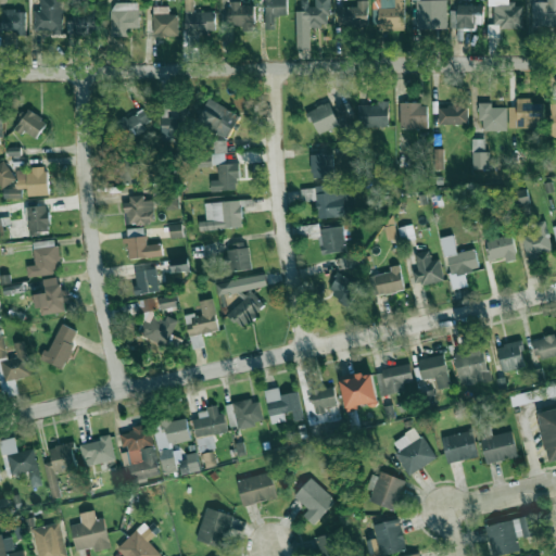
[(33,10),(34,29),(52,29),(52,35),(62,35),(61,0),(40,0),(40,10),(33,10)]
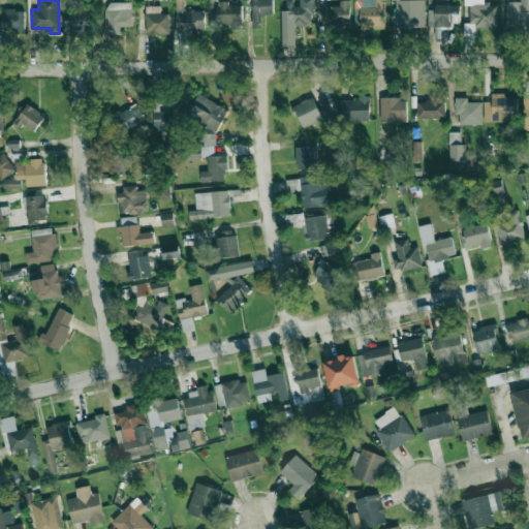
[(176,0),(177,31),(205,31),(205,10),(184,11),(183,0),(176,0)]
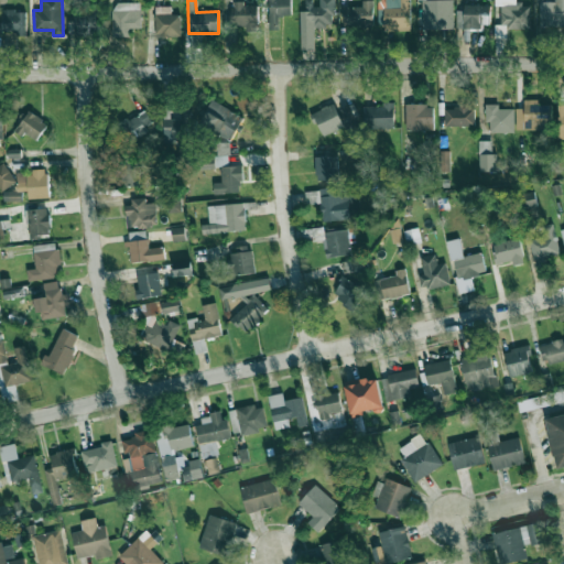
[(291,15),(291,0),(269,0),(269,29),(279,29),(279,15),(291,15)]
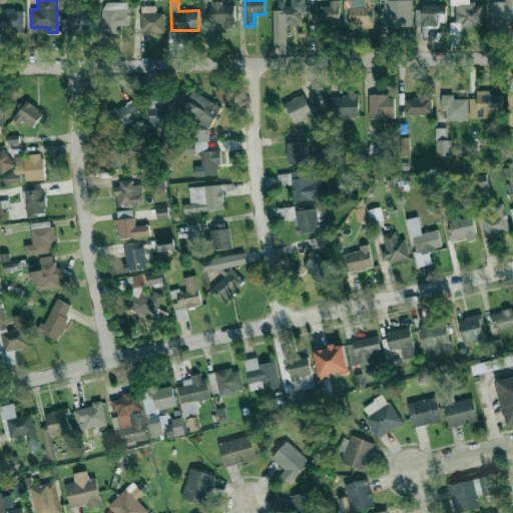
[(274,10),(274,45),(286,44),(286,24),(304,23),(304,0),(291,0),(291,5),(282,6),(282,9),(274,10)]
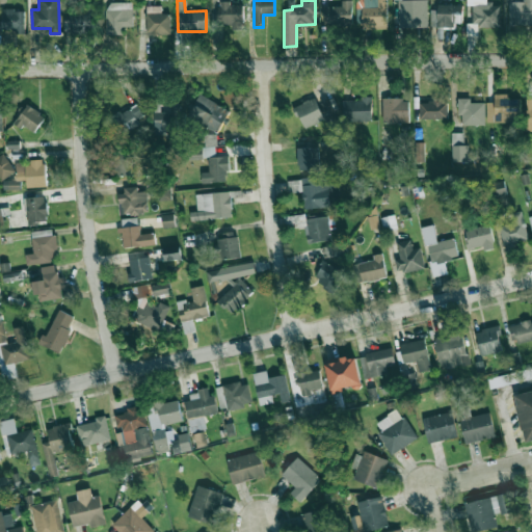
[(324,25),(352,24),(351,0),(341,0),(341,6),(324,6),(324,25)]
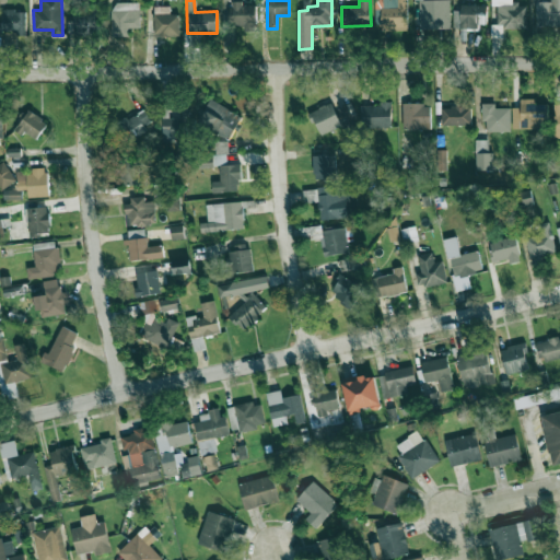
[(381,31),(407,30),(407,0),(375,0),(375,10),(381,10),(381,31)]
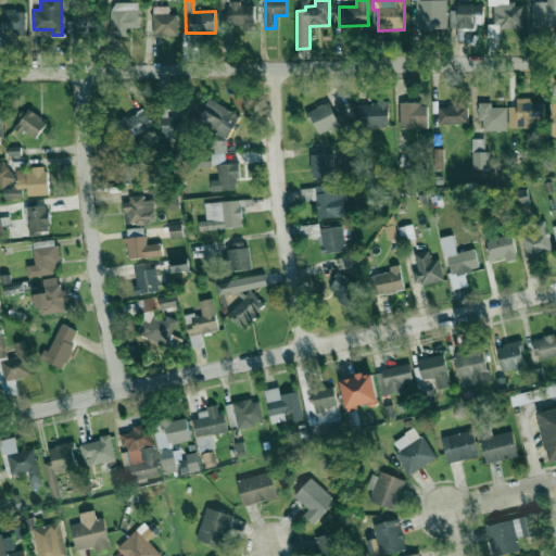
[(446,0),(416,0),(416,28),(446,28),(446,0)]
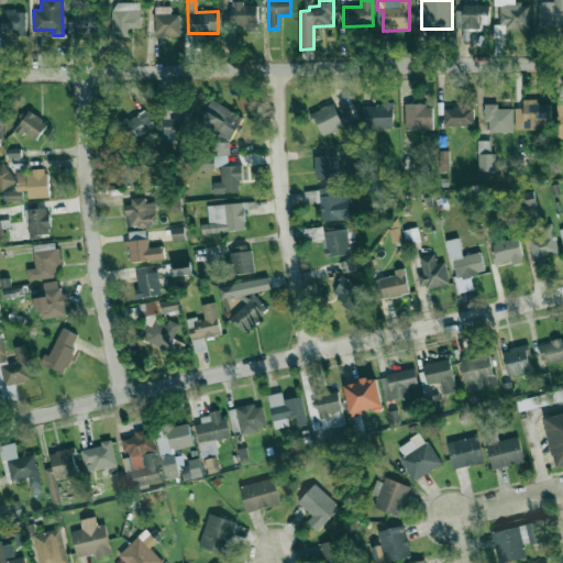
[(494,0),(494,6),(500,6),(501,29),(529,29),(529,3),(515,3),(515,0),(494,0)]
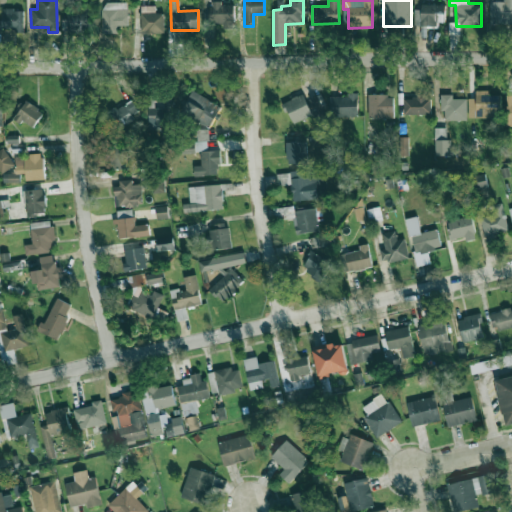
[(511,0),(503,0),(503,1),(489,1),(490,24),(507,23),(506,20),(511,20),(511,0)]
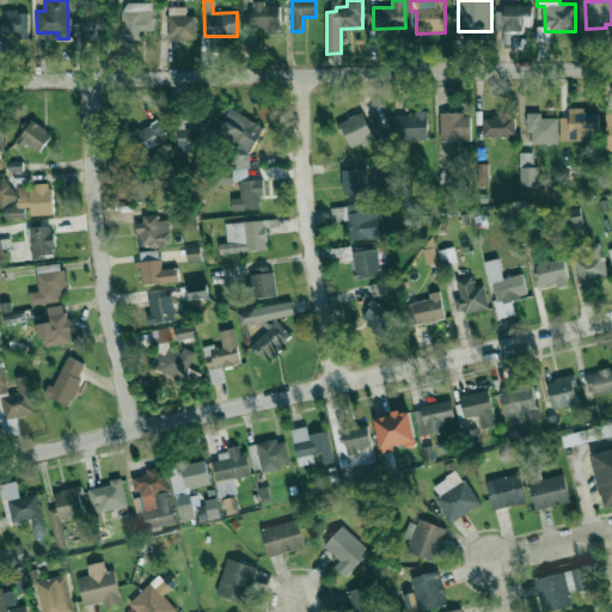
[(153,31),(152,2),(122,2),(123,40),(141,38),(141,31),(153,31)]
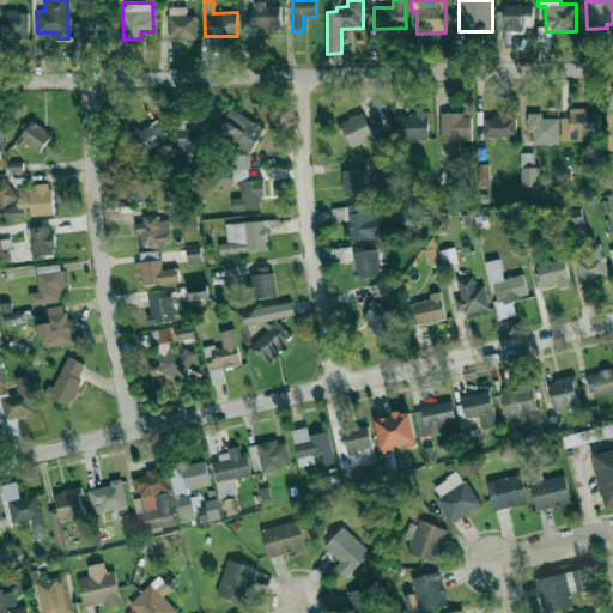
[(268,32),(279,32),(280,4),(252,2),(250,28),(268,28),(268,32)]
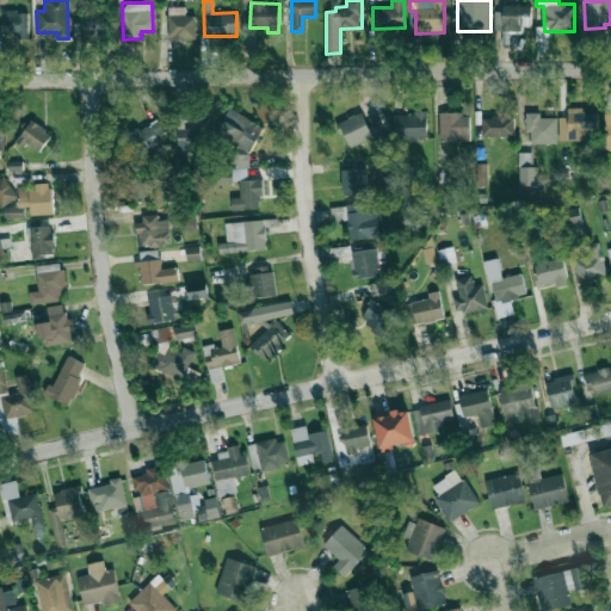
[(109,4),(92,4),(92,13),(80,13),(79,37),(97,38),(97,31),(107,32),(109,4)]
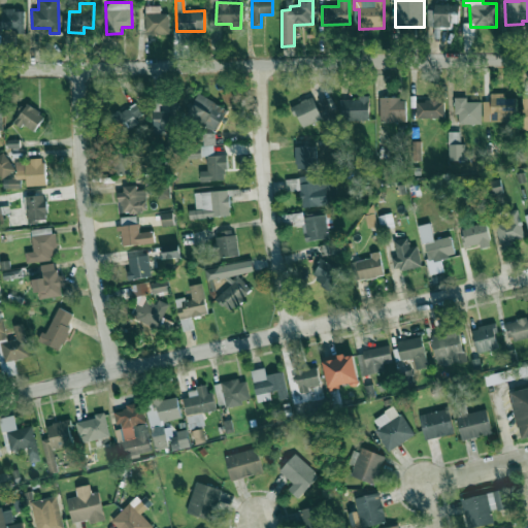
[(458,26),(459,4),(434,4),(433,26),(458,26)]
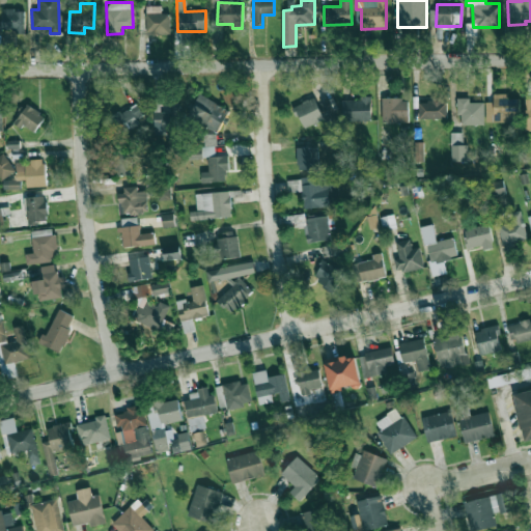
[(146,34),(170,34),(169,12),(161,14),(161,6),(152,6),(154,11),(145,11),(146,34)]
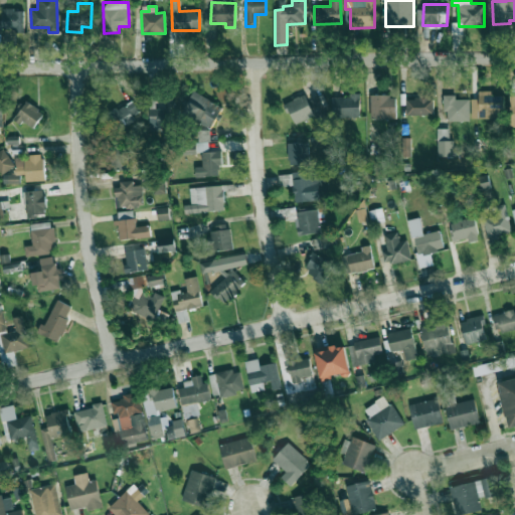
[(23,9),(1,8),(1,20),(0,20),(0,29),(23,30),(23,9)]
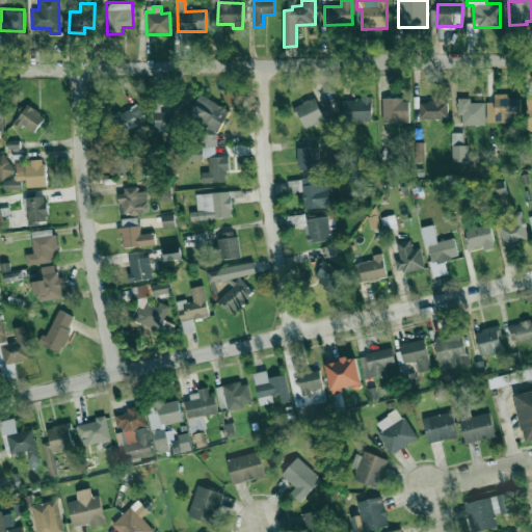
[(495,92),(494,102),(486,102),(486,122),(515,123),(515,94),(495,92)]
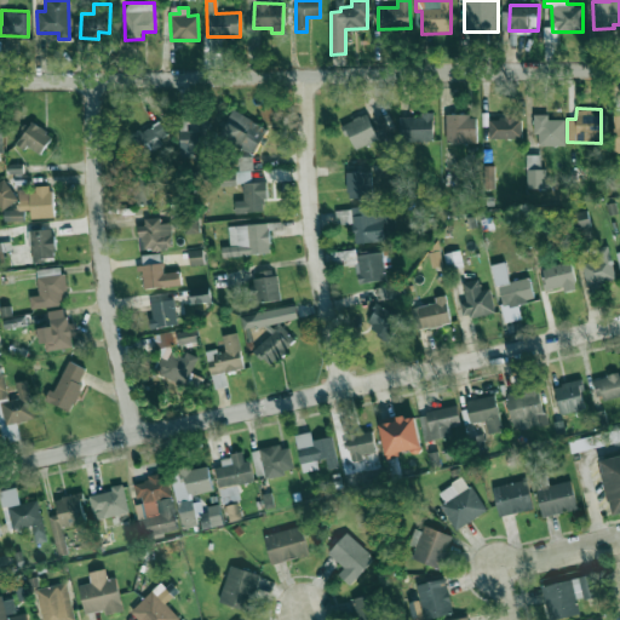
[(267,126),(231,110),(219,136),(254,153),(267,126)]
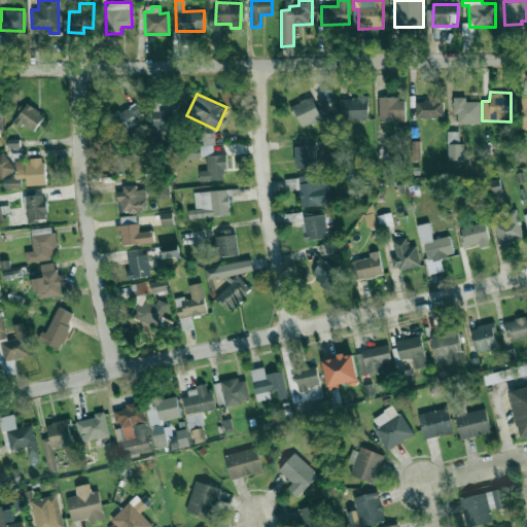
[(369,95),(358,95),(358,98),(340,98),(340,119),(369,119),(369,95)]
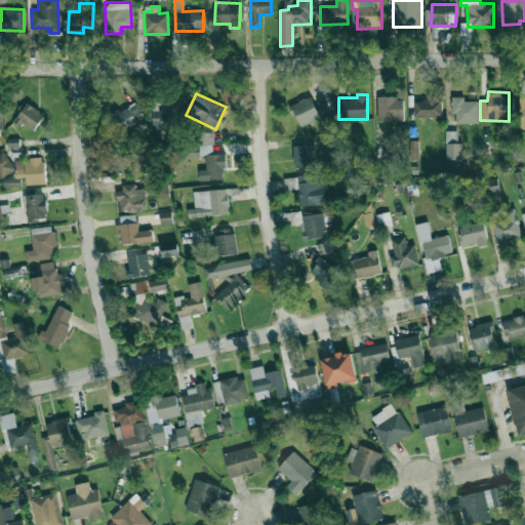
[(333,112),(327,97),(314,103),(311,96),(290,105),(299,126),(333,112)]
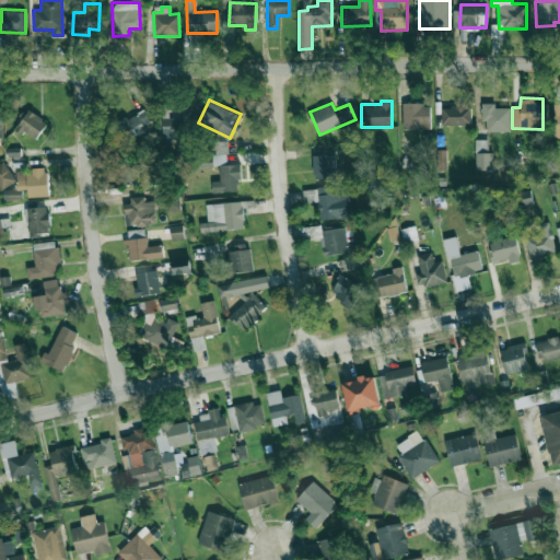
[(403,104),(403,129),(431,128),(430,103),(403,104)]
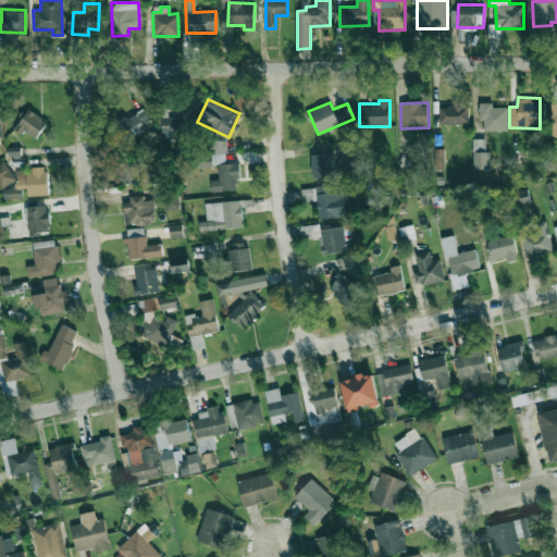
[(508,131),(507,107),(492,107),(492,102),(480,102),(481,131),(508,131)]
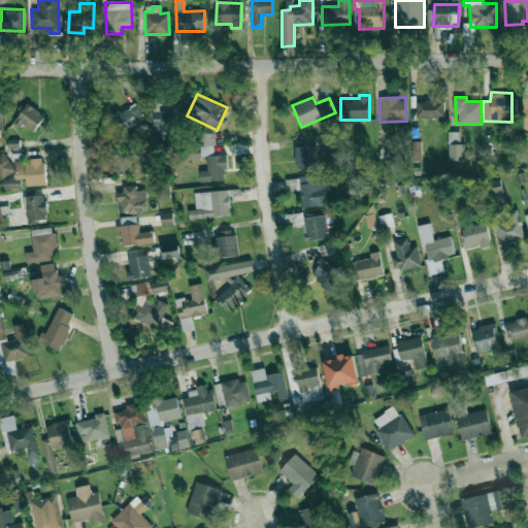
[(443,118),(443,100),(416,99),(416,117),(443,118)]
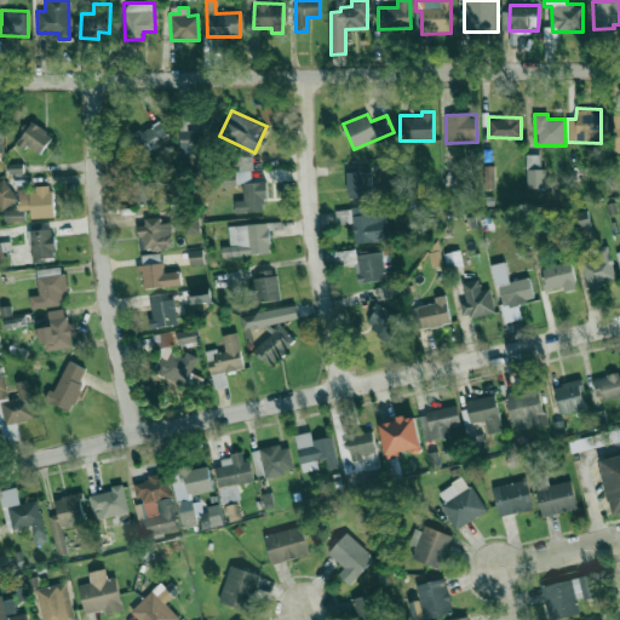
[(170,138),(158,120),(127,139),(138,158),(170,138)]
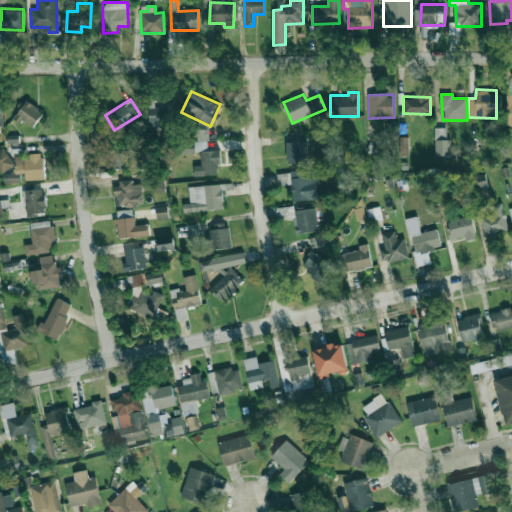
[(33,128),(43,111),(25,100),(15,117),(33,128)]
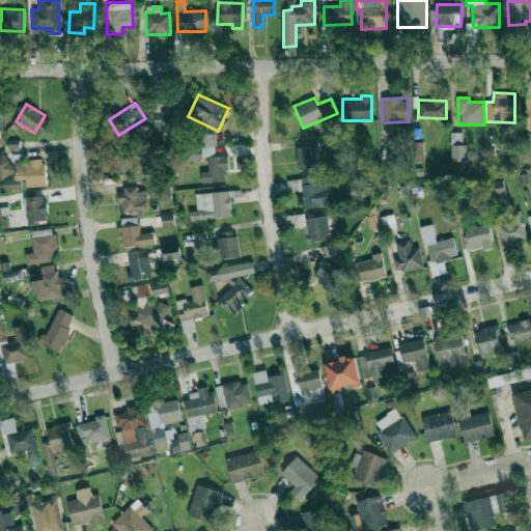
[(154,124),(162,124),(163,131),(178,130),(177,104),(169,104),(169,109),(152,110),(154,124)]
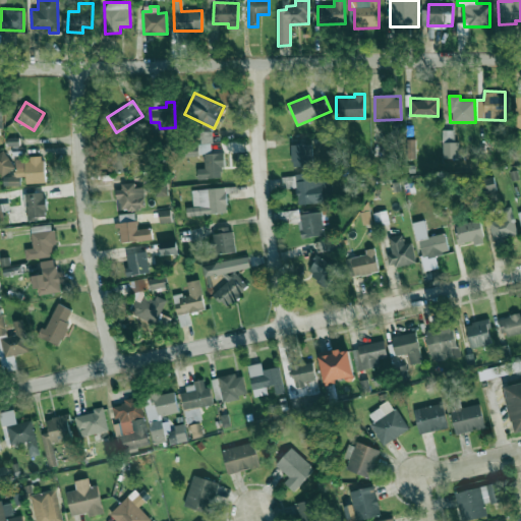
[(198,131),(199,153),(212,153),(211,131),(198,131)]
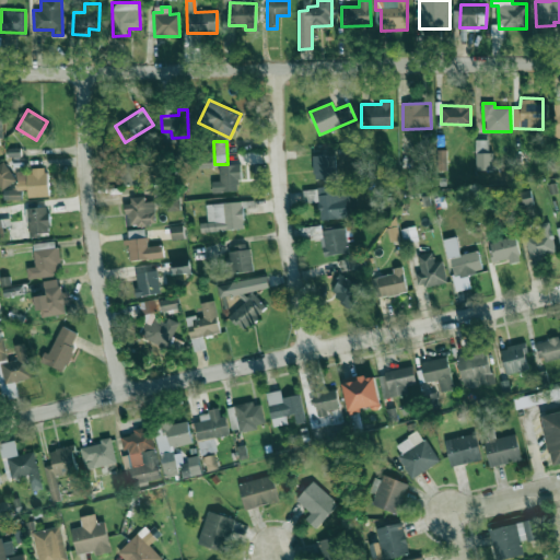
[(21,148),(8,148),(8,156),(21,156),(21,148)]
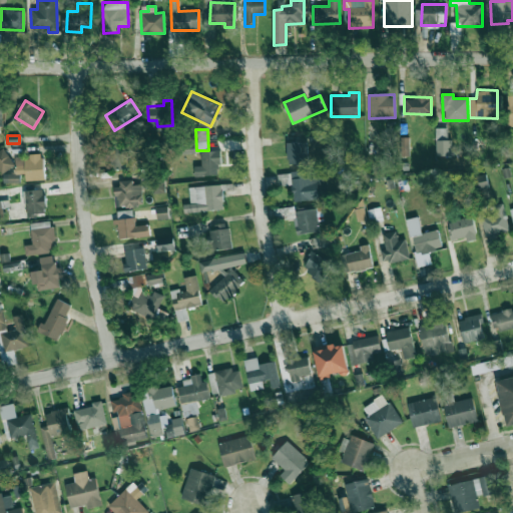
[(308,163),(307,141),(287,141),(288,163),(308,163)]
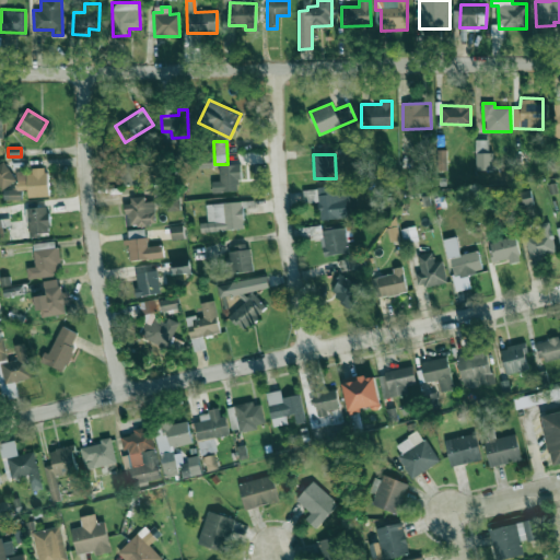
[(120,185),(147,184),(146,160),(119,160),(120,185)]
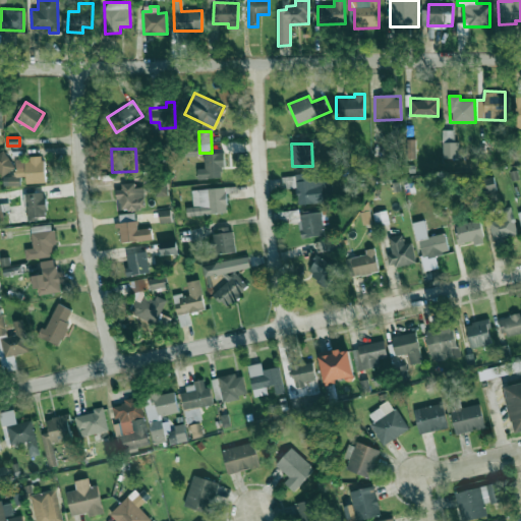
[(0,176),(2,175),(3,185),(19,185),(18,175),(25,175),(25,183),(44,182),(44,157),(15,157),(16,174),(4,174),(14,168),(3,150),(0,151),(0,176)]
